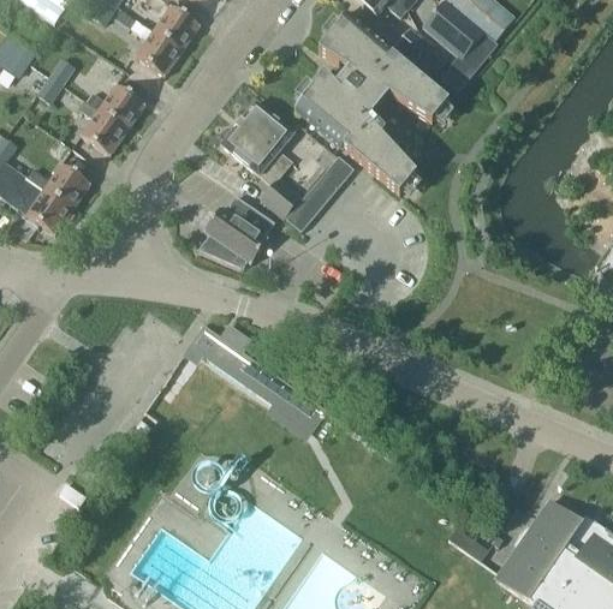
[(19,0),(55,24),(71,0),(19,0)]
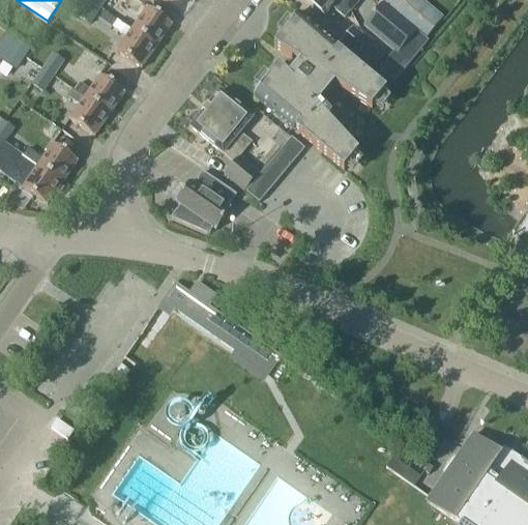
[(90,22),(100,6),(92,0),(88,0),(79,13),(90,22)]
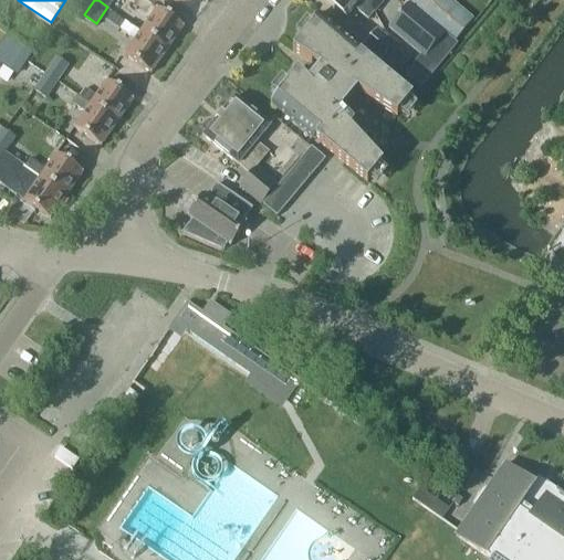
[(368,17),(374,10),(373,9),(363,0),(330,0),(347,14),(355,6),(368,17)]
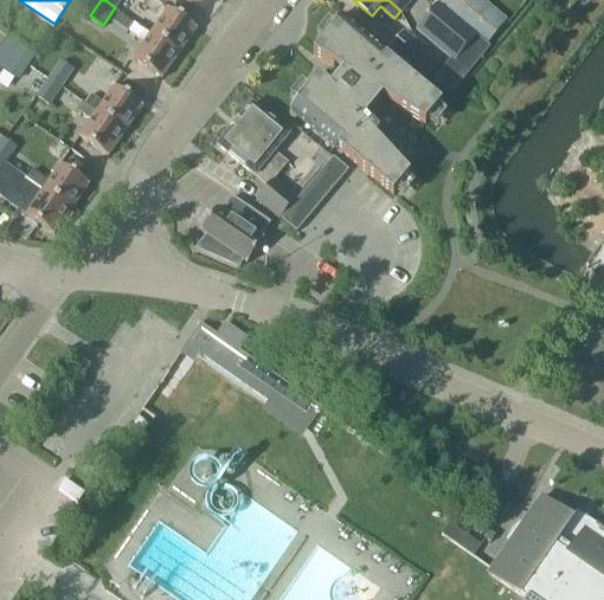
[(399,10),(400,11),(409,0),(389,0),(399,10)]
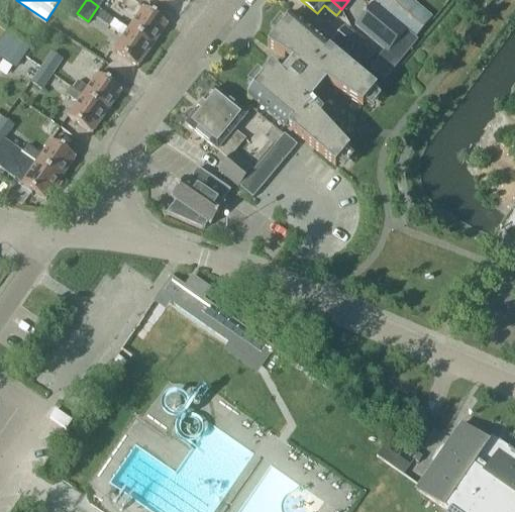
[(418,36),(415,34),(374,0),(356,22),(385,45),(400,58),(418,36)]
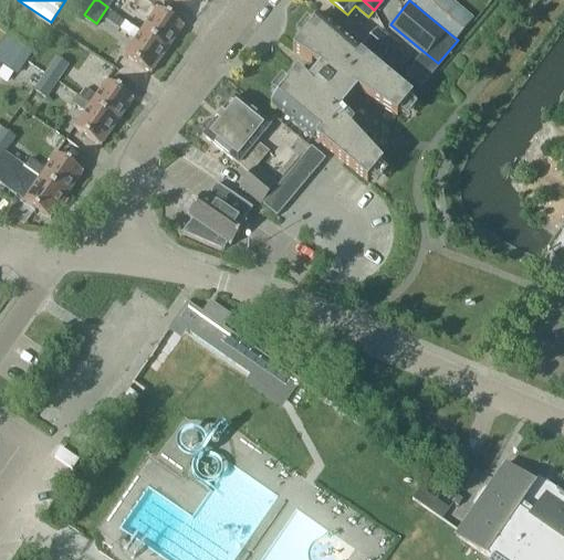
[(409,0),(455,38),(478,10),(466,0),(409,0)]
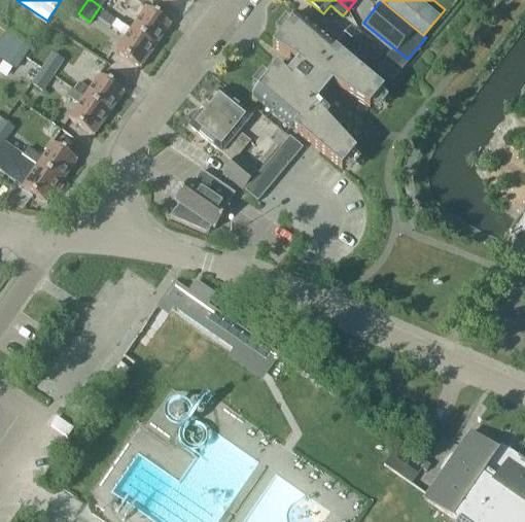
[(132,26),(156,43),(172,22),(147,4),(137,19),(126,11),(120,19),(119,20),(131,28),(132,26)]
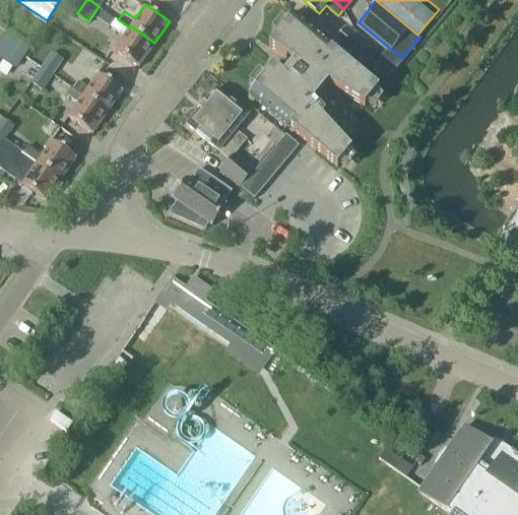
[(352,146),(322,114),(326,110),(315,98),(330,80),(366,104),(381,85),(332,46),(334,44),(296,12),(270,43),(295,59),(284,71),(274,61),(264,73),(266,75),(250,92),(289,126),(290,124),(338,165),(352,146)]
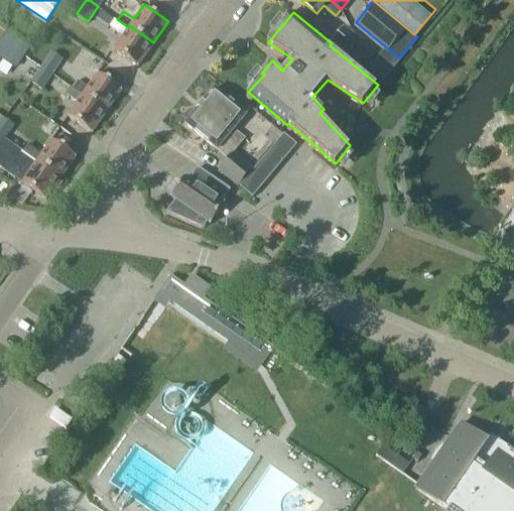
[(117,19),(118,18),(115,16),(110,23),(124,33),(114,46),(139,64),(153,42),(129,25),(128,27),(117,19)]
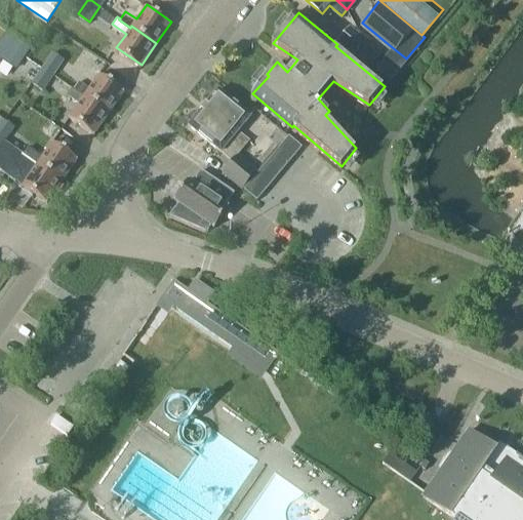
[(355,52),(368,37),(351,23),(337,38),(355,52)]
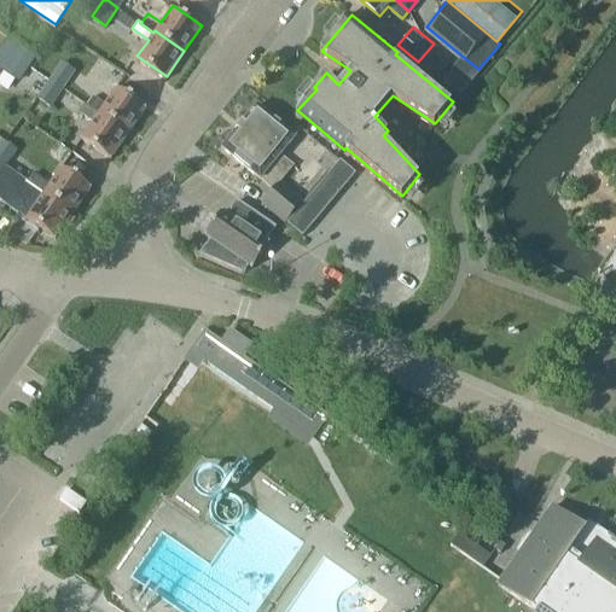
[(36,51),(11,34),(0,50),(0,60),(21,74),(36,51)]
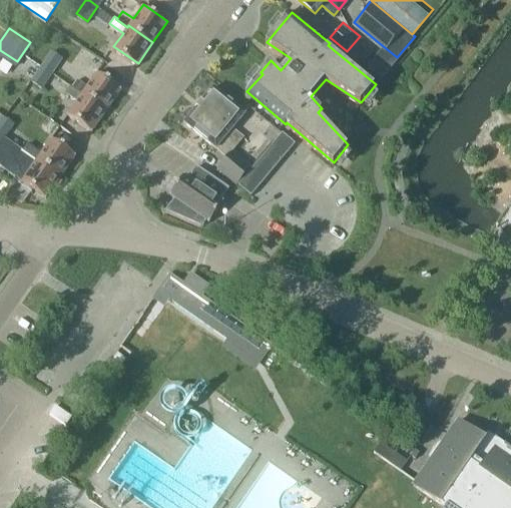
[(382,75),(397,57),(382,45),(367,63),(382,75)]
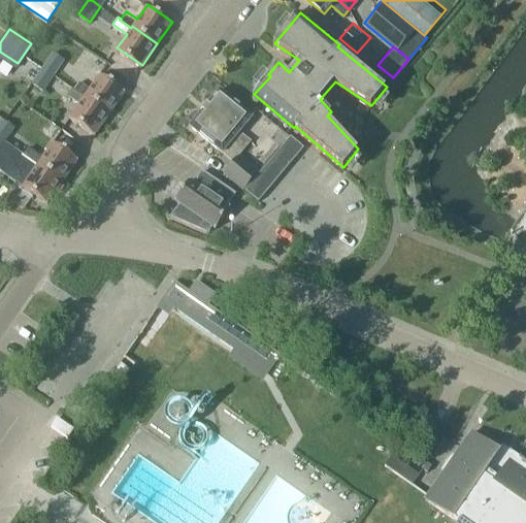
[(42,65),(55,73),(65,58),(53,50),(42,65)]
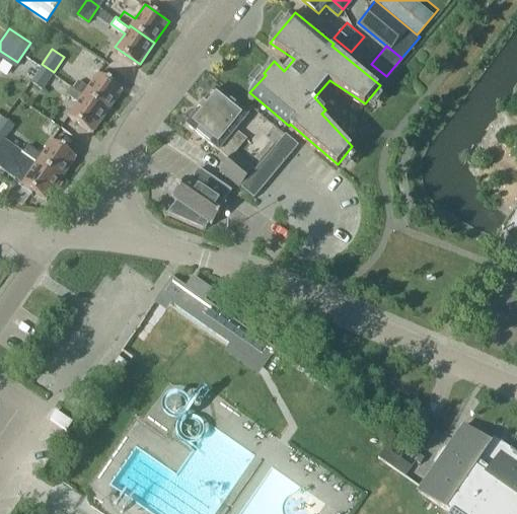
[(43,87),(54,72),(42,64),(31,79),(43,87)]
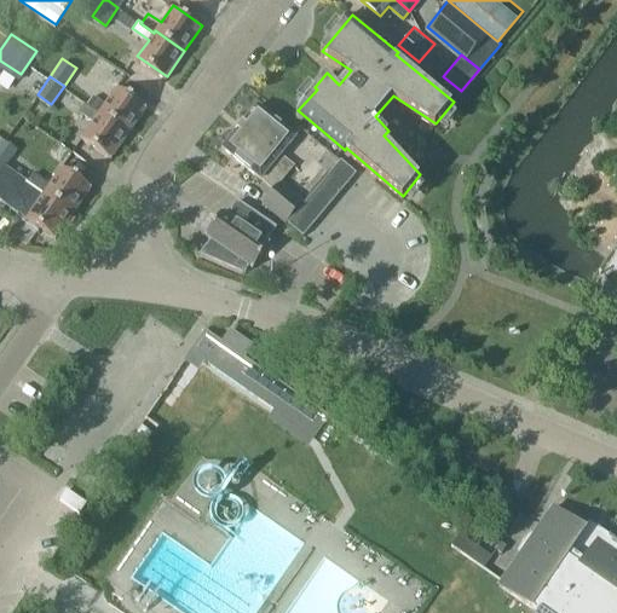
[(87,102),(130,131),(146,105),(117,85),(105,102),(93,93),(87,102)]
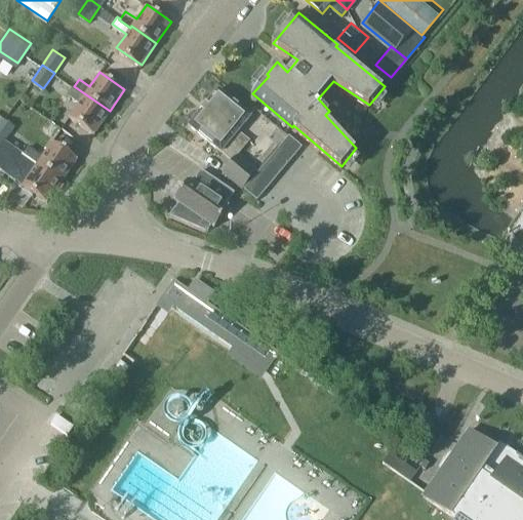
[(94,132),(110,111),(74,86),(74,87),(72,86),(68,92),(79,101),(70,115),(94,132)]
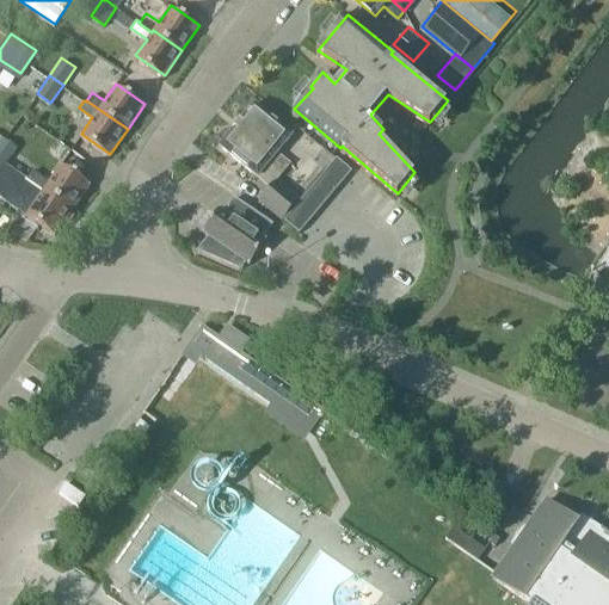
[(220,143),(258,174),(259,172),(272,184),(275,180),(278,177),(291,160),(278,150),(277,149),(293,131),(254,102),(239,121),(220,143)]
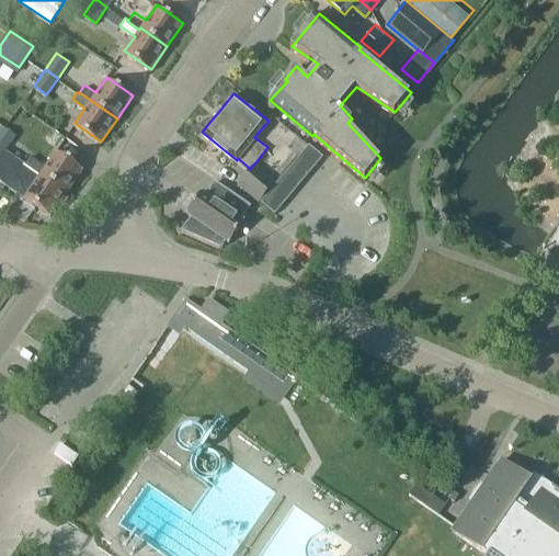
[(0,128),(0,146),(6,150),(7,148),(16,134),(3,125),(0,128)]
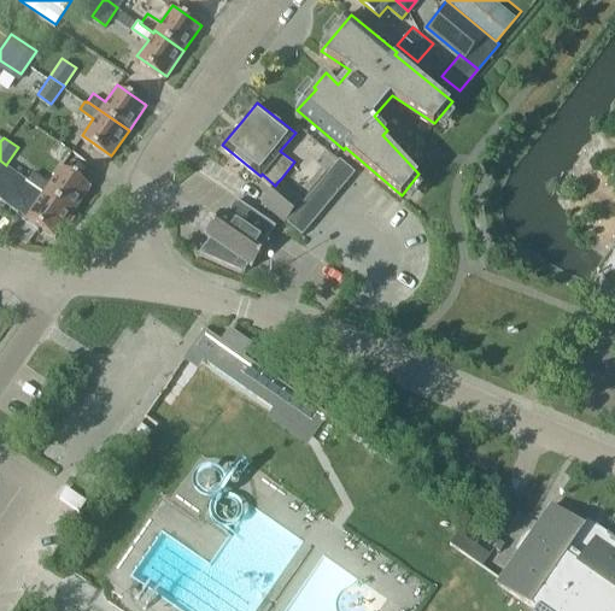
[(352,175),(357,169),(341,156),(337,162),(352,175)]
